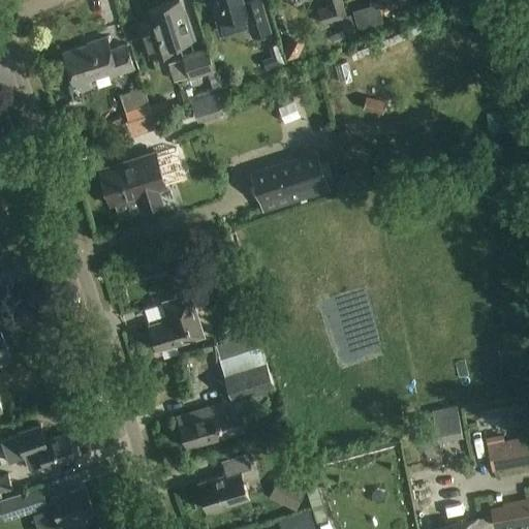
[(192,39),(179,0),(150,9),(153,22),(141,26),(151,57),(177,49),(175,44),(192,39)]
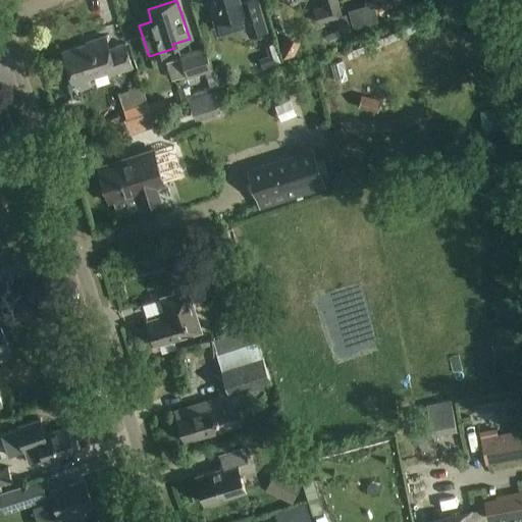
[(242,0),(210,0),(217,21),(243,13),(250,35),(266,30),(256,0),(245,0),(243,1),(242,0)]
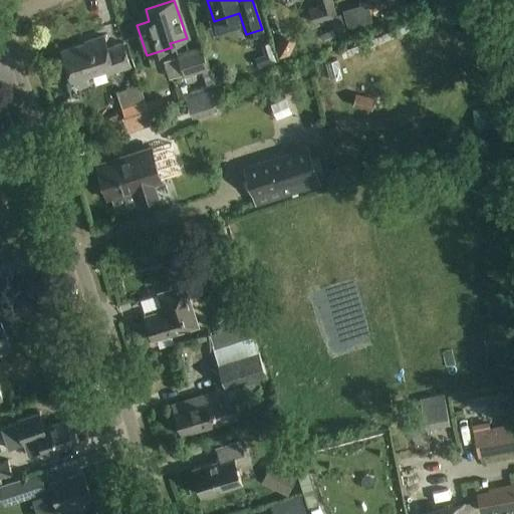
[(343,34),(332,0),(315,0),(317,6),(309,9),(314,24),(331,18),(334,30),(322,34),(324,39),(343,34)]
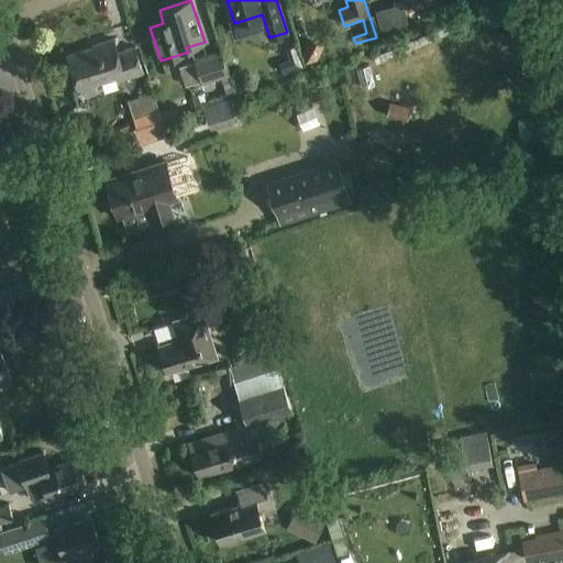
[(117,53),(112,40),(94,46),(95,47),(68,55),(79,89),(80,89),(83,96),(86,97),(97,94),(98,90),(96,84),(118,77),(119,81),(142,74),(134,47),(117,53)]
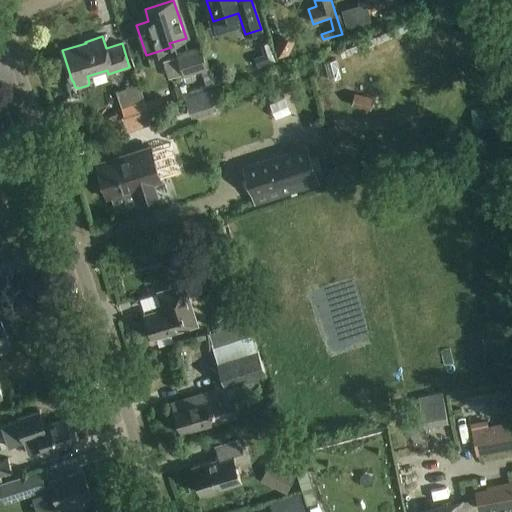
[(205,86),(212,84),(200,46),(176,53),(184,77),(201,72),(205,86)]
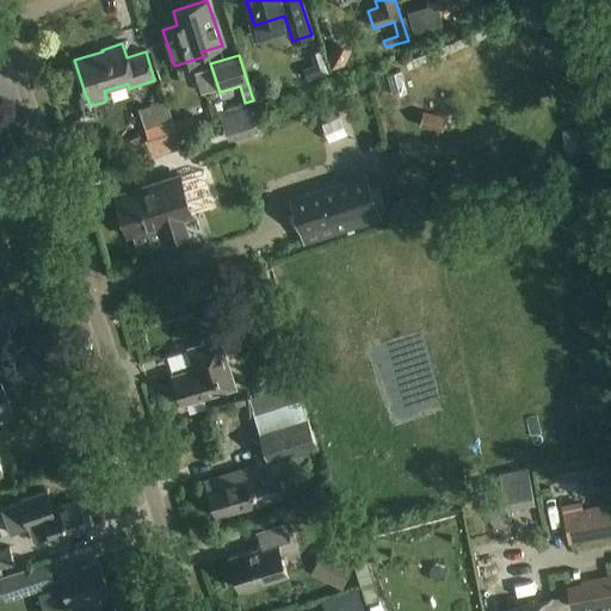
[(445,118),(424,112),(420,128),(442,134),(445,118)]
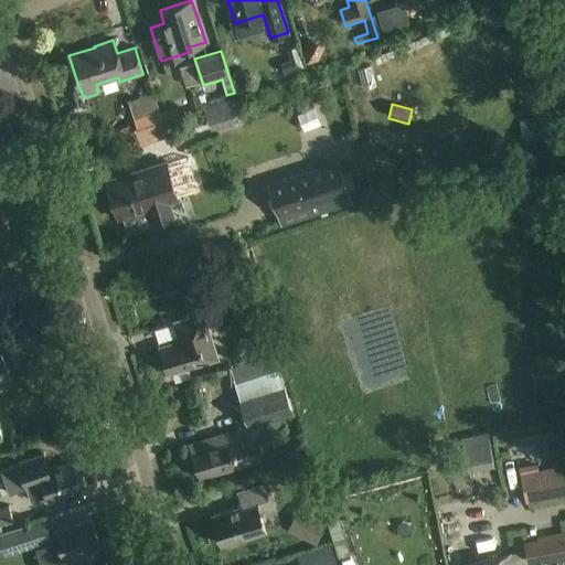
[(164,108),(138,116),(147,146),(173,138),(164,108)]
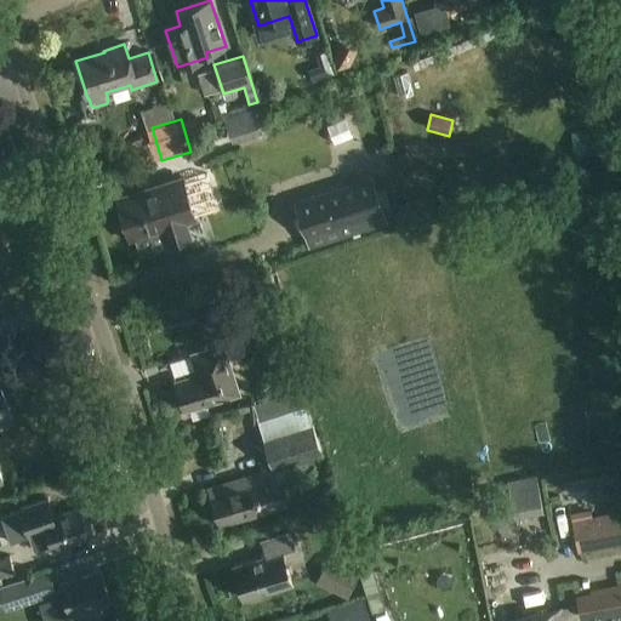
[(267,126),(239,136),(244,151),(273,141),(267,126)]
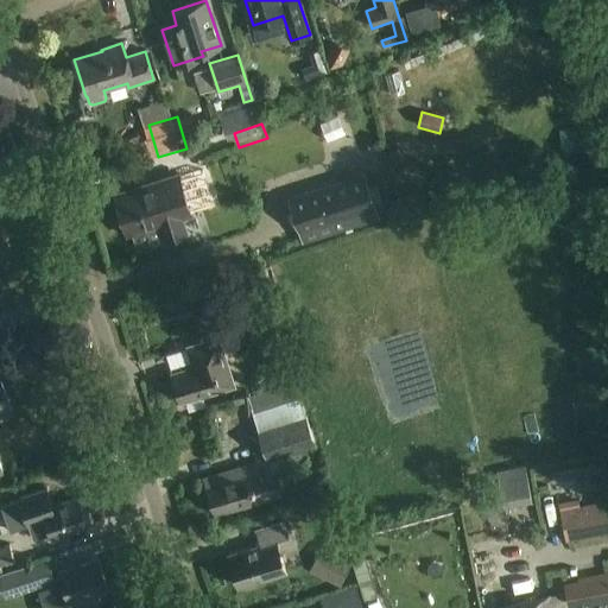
[(362,170),(284,196),(296,229),(299,242),(378,217),(374,204),(362,170)]
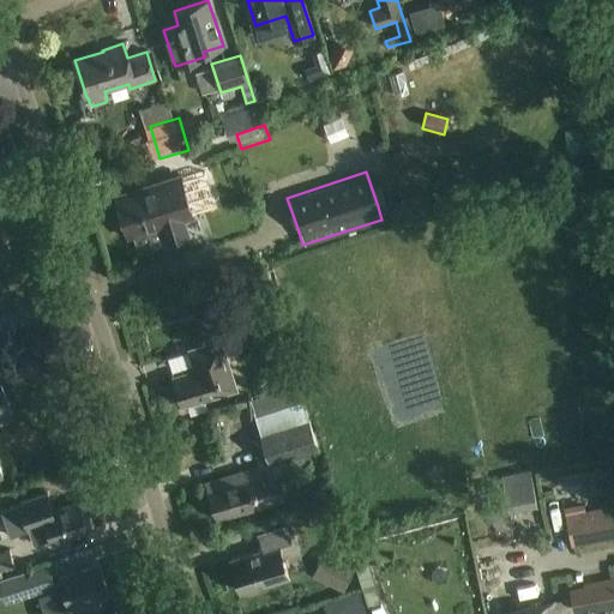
[(193,217),(180,176),(116,196),(130,236),(134,235),(139,251),(143,253),(155,250),(157,246),(156,244),(166,240),(167,242),(187,235),(182,220),(193,217)]
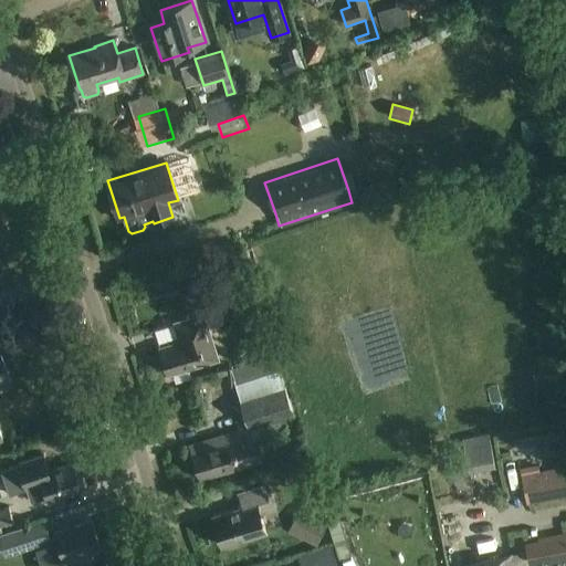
[(218,358),(203,314),(175,323),(180,342),(160,348),(168,374),(218,358)]
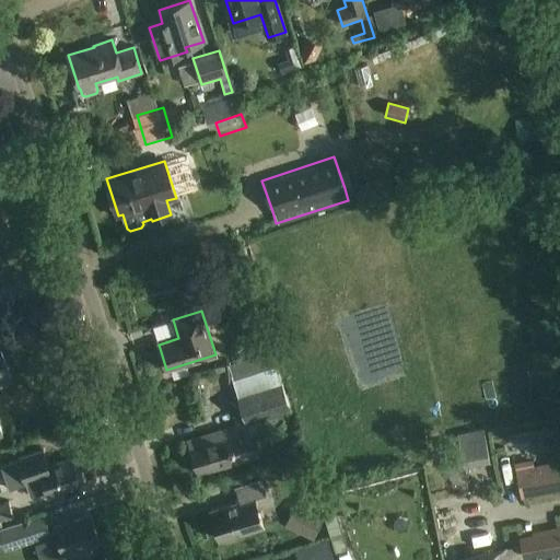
[(0,386),(12,383),(0,346),(0,386)]
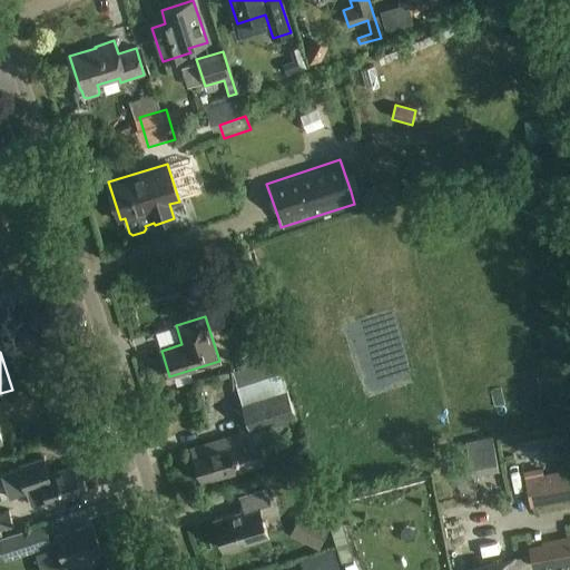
[(284,390),(279,374),(237,387),(251,431),(219,441),(220,445),(194,454),(203,482),(263,463),(257,445),(274,440),(269,426),(296,419),(286,390),(284,390)]
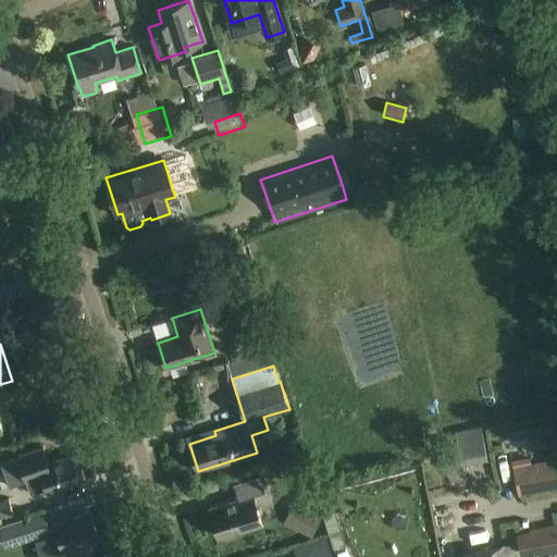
[(512,424),(512,434),(549,434),(549,424),(512,424)]
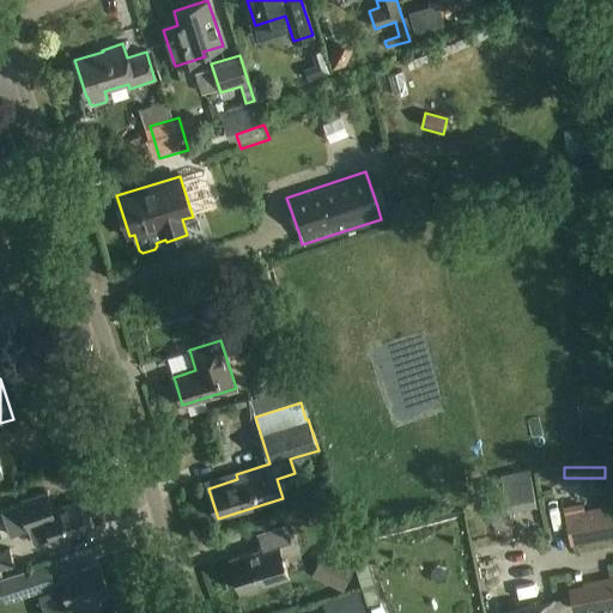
[(510,477),(511,510),(539,509),(538,475),(510,477)]
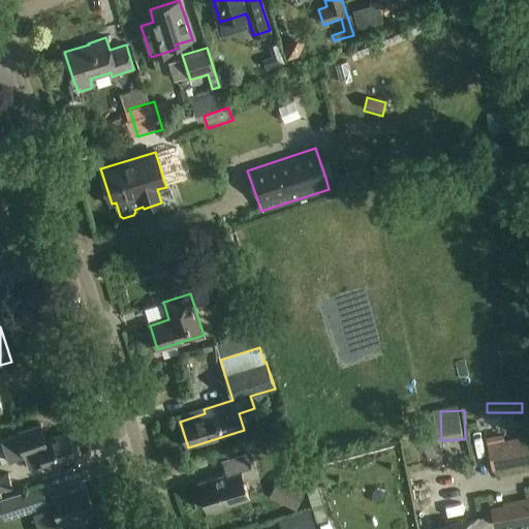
[(17,433),(18,434),(1,440),(9,463),(40,452),(47,468),(76,458),(68,432),(41,441),(37,427),(17,433)]
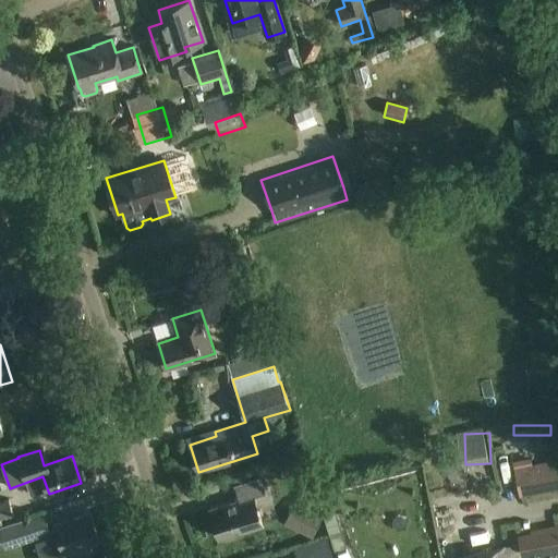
[(557,460),(532,465),(531,459),(513,462),(520,497),(557,490),(557,460)]
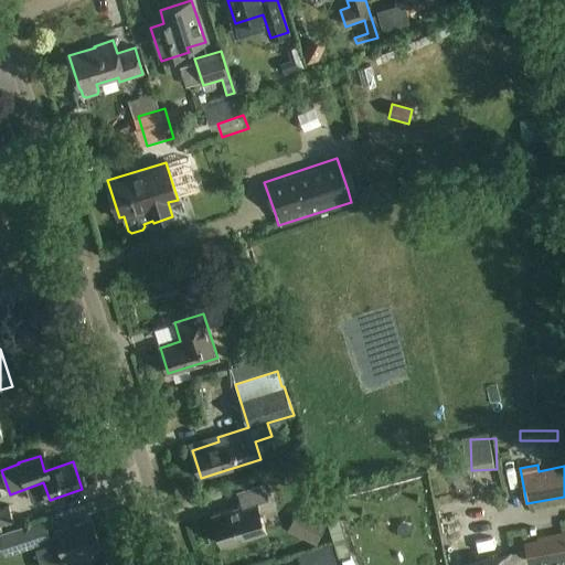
[(268,498),(264,484),(237,493),(242,507),(213,515),(222,545),(266,532),(255,503),(268,498)]
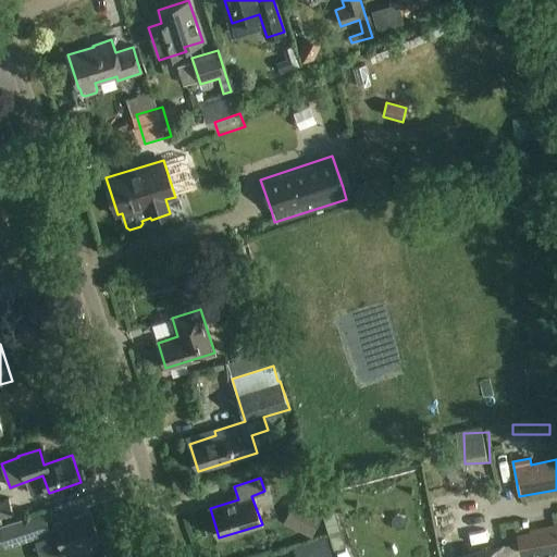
[(0,520),(15,517),(10,499),(0,502),(0,520)]
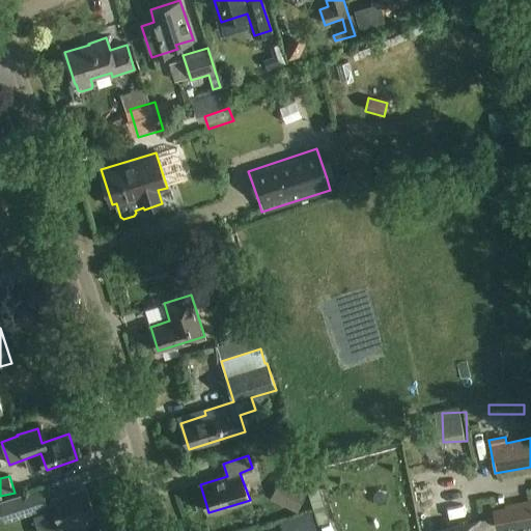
[(299,505),(306,488),(286,479),(279,496),(299,505)]
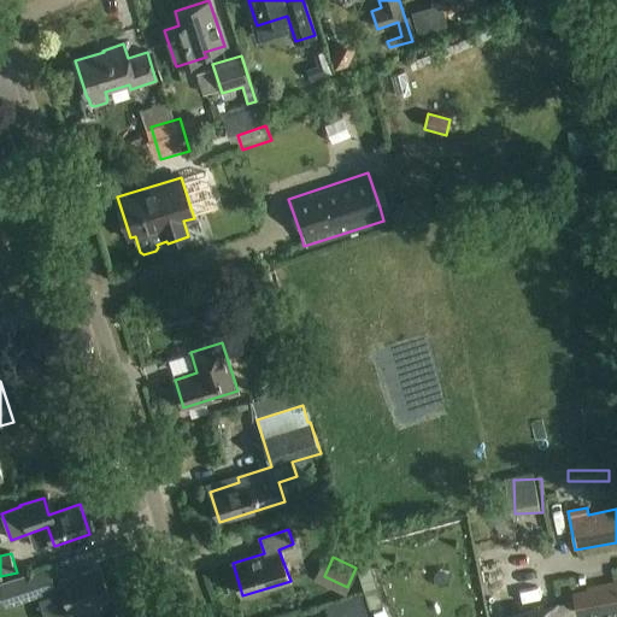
[(110,598),(100,568),(60,580),(64,592),(39,599),(45,616),(72,616),(74,616),(72,610),(110,598)]
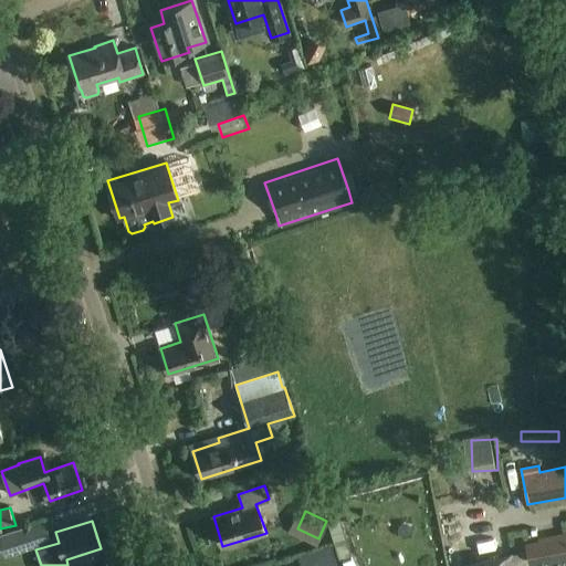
[(35,541),(30,526),(0,535),(6,551),(35,541)]
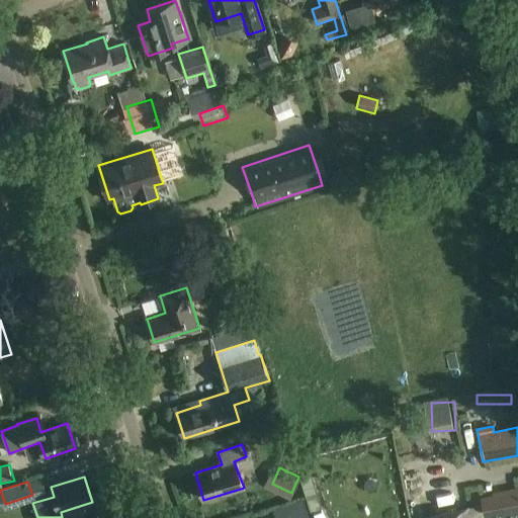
[(497,517),(517,514),(517,487),(492,493),(492,495),(481,497),(485,517),(496,515),(496,517),(497,517)]
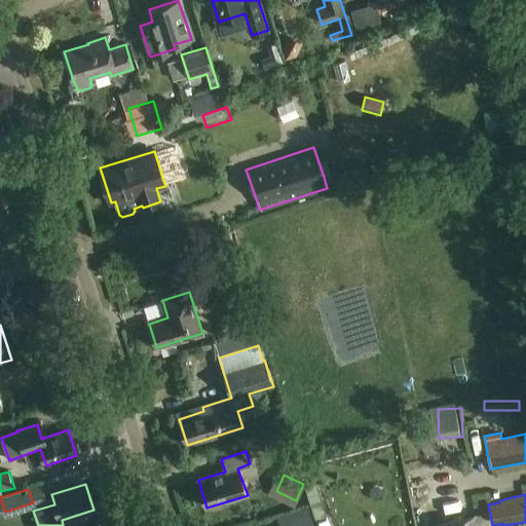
[(313,525),(308,509),(276,518),(279,525),(276,525),(313,525)]
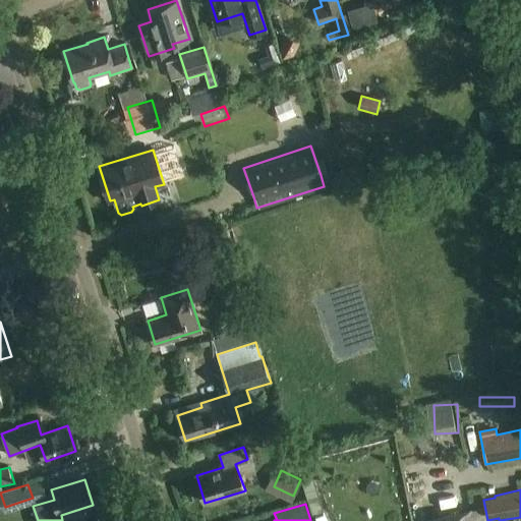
[(424,520),(478,520),(476,510),(425,520),(424,520)]
